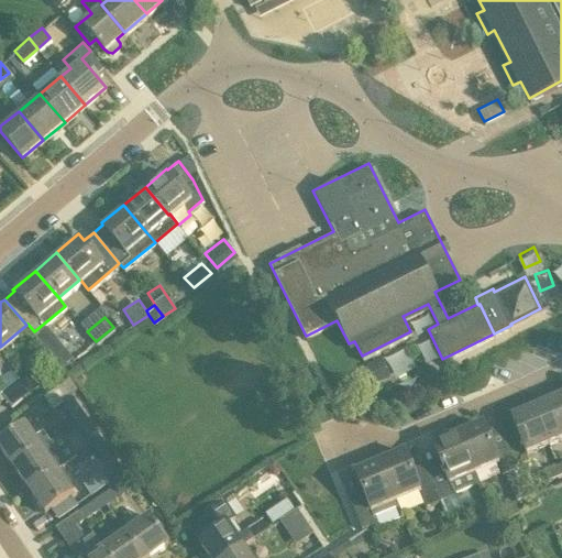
[(0,392),(10,405),(29,390),(18,375),(0,390),(0,392)]
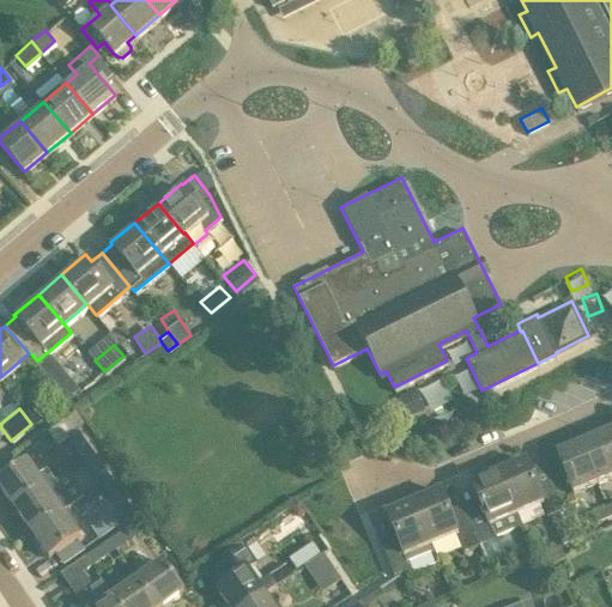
[(54,439),(66,431),(83,455),(92,449),(76,425),(83,420),(74,408),(46,428),(54,439)]
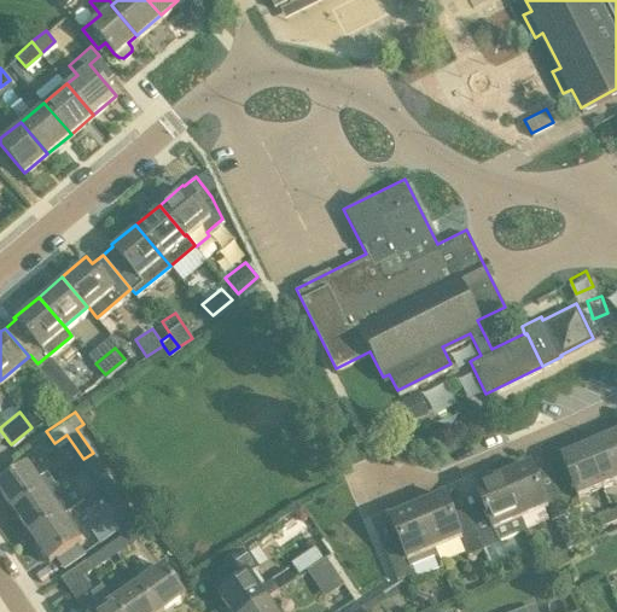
[(585,443),(600,484),(616,476),(616,456),(607,433),(585,443)]
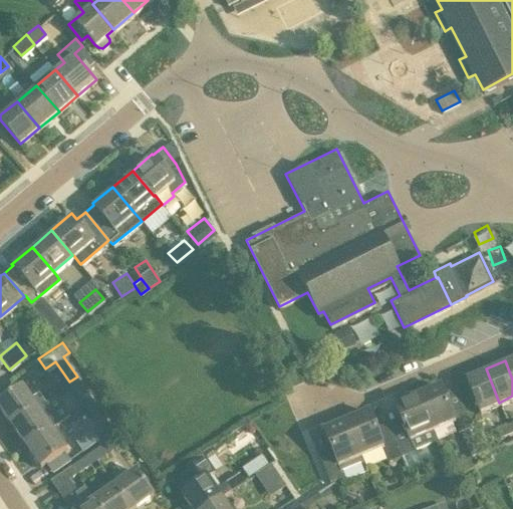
[(499,403),(486,368),(465,376),(479,411),(499,403)]
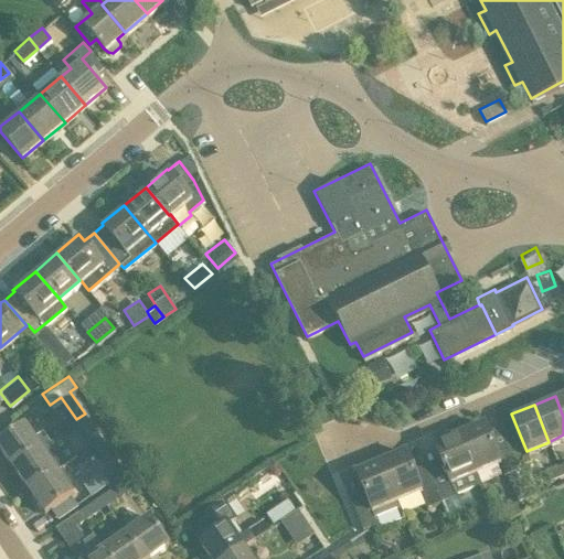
[(92,442),(100,436),(85,414),(76,419),(92,442)]
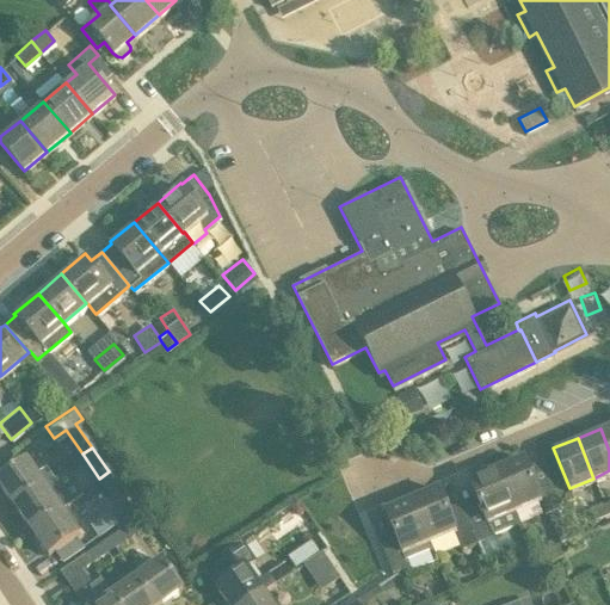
[(0,485),(12,502),(53,475),(45,464),(36,471),(25,456),(0,473),(0,485)]
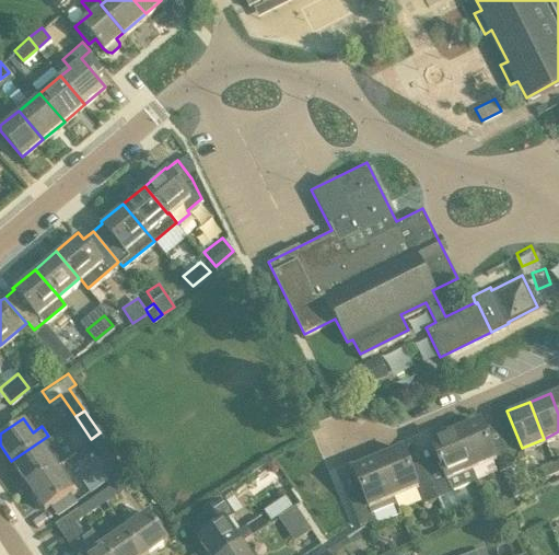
[(454,428),(470,466),(495,457),(478,418),(454,428)]
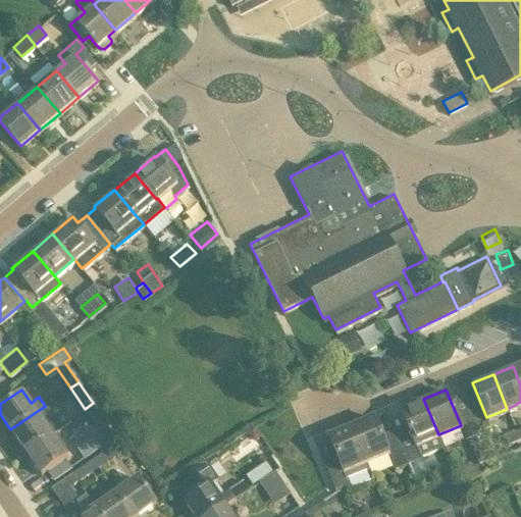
[(398,436),(408,461),(421,455),(421,454),(443,445),(438,434),(423,399),(417,402),(415,398),(400,404),(402,408),(400,409),(410,431),(398,436)]
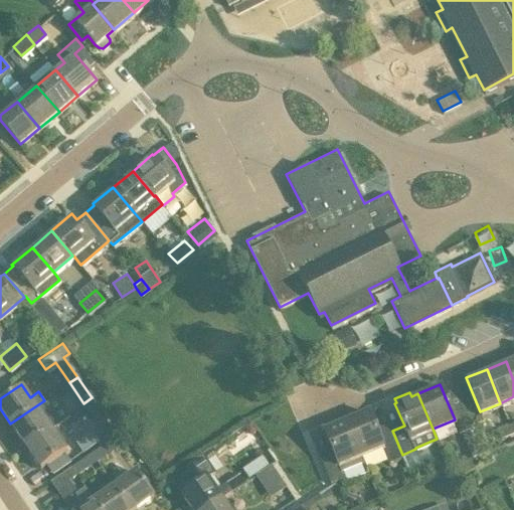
[(99,426),(107,419),(92,397),(83,403),(99,426)]
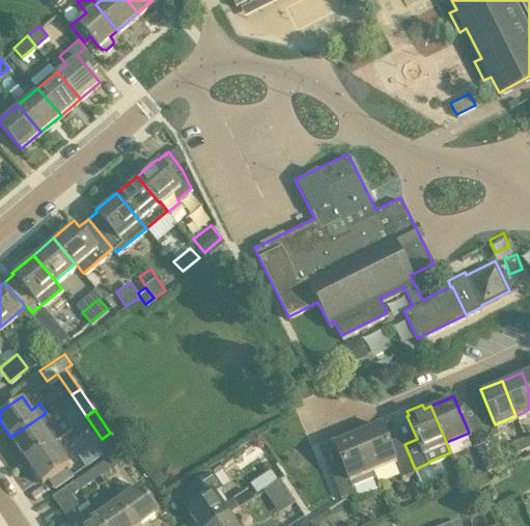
[(46,413),(10,437),(25,458),(52,440),(60,434),(46,413)]
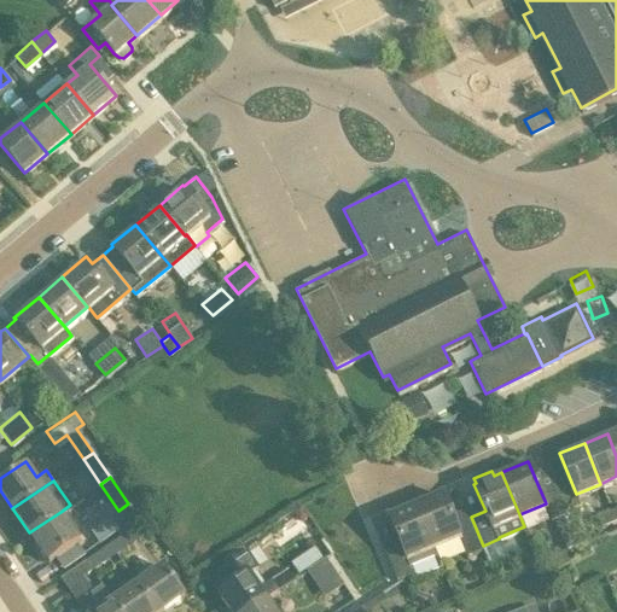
[(434,545),(459,534),(466,553),(483,546),(471,517),(457,524),(442,491),(415,503),(434,545)]
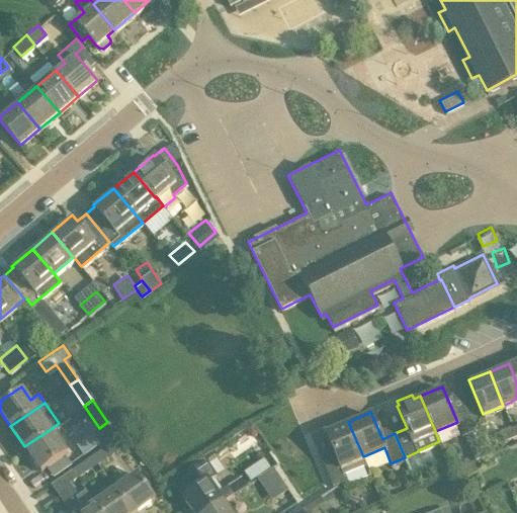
[(460,433),(475,428),(471,420),(457,426),(460,433)]
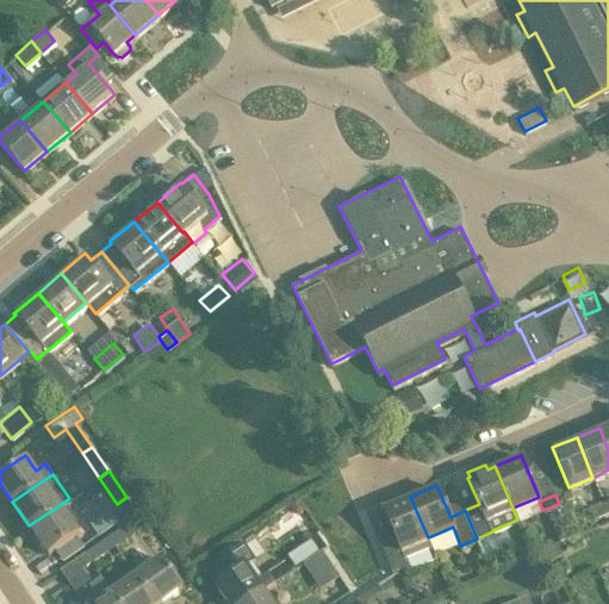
[(302,509),(293,497),(286,502),(292,510),(297,511),(302,509)]
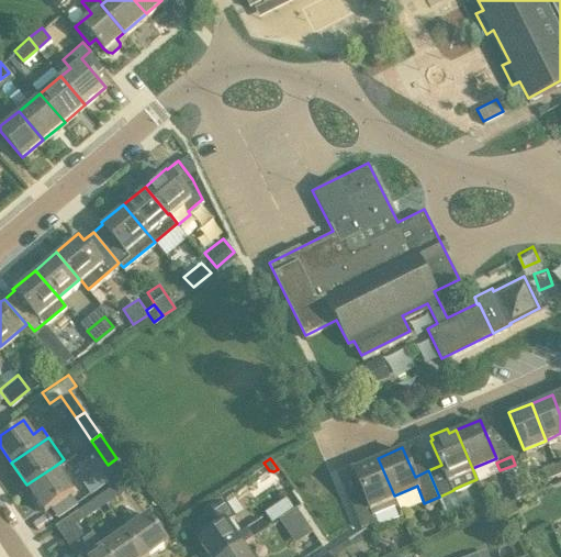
[(354,468),(363,493),(349,500),(360,525),(376,519),(372,512),(396,502),(394,496),(378,458),(354,468)]
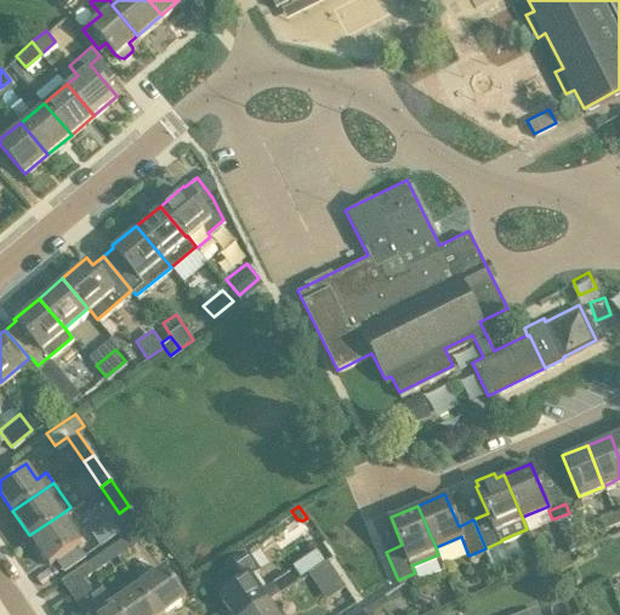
[(618,520),(613,510),(598,516),(603,527),(618,520)]
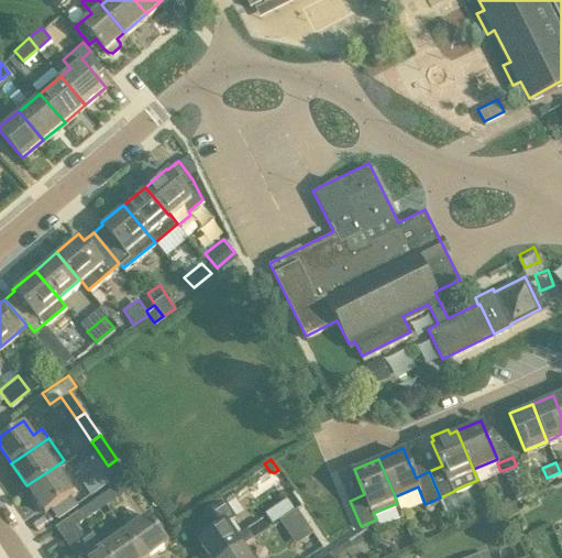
[(56,513),(75,500),(68,491),(70,490),(55,467),(26,485),(43,509),(50,504),(56,513)]
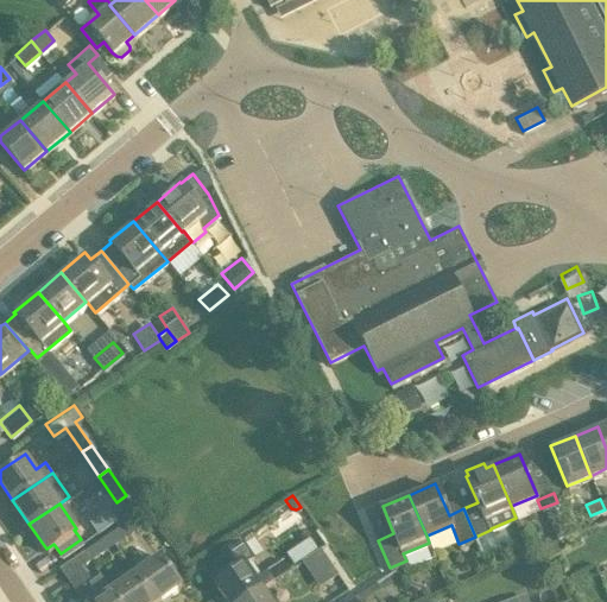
[(132,514),(107,532),(113,542),(114,540),(139,524),(132,514)]
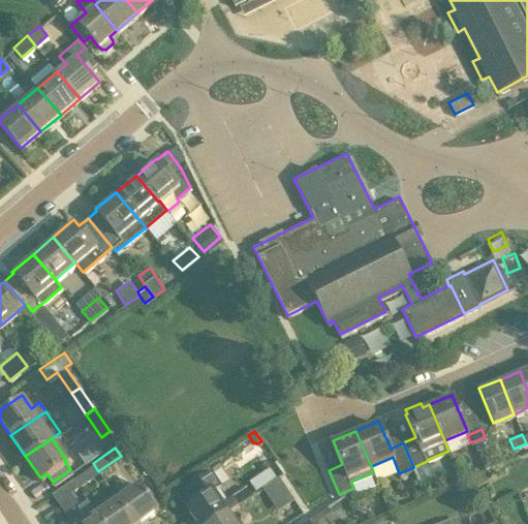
[(79,485),(98,471),(93,463),(71,478),(78,486),(79,485)]
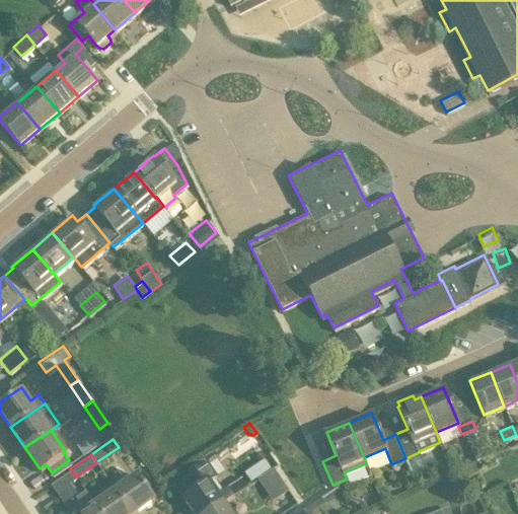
[(243,470),(249,481),(270,467),(264,457),(243,470)]
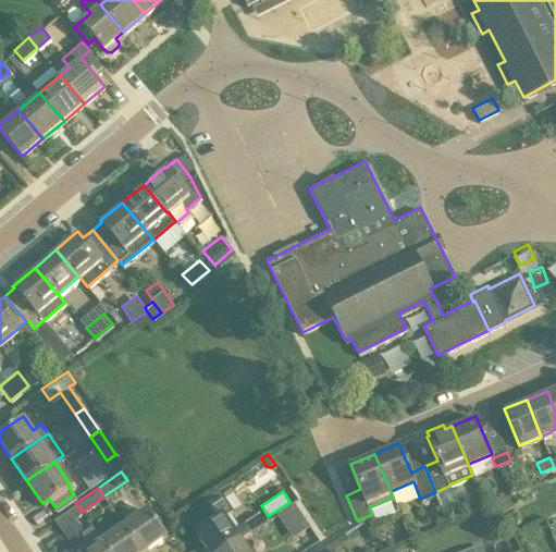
[(233,528),(223,514),(233,508),(223,494),(193,514),(202,528),(196,534),(208,551),(217,551),(238,537),(250,529),(244,520),(233,528)]
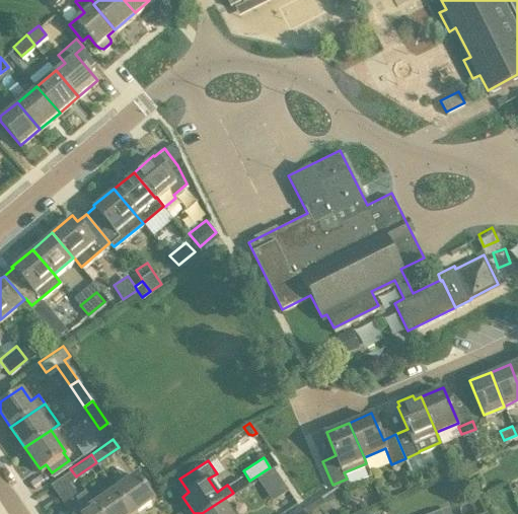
[(287,488),(273,466),(261,474),(274,496),(287,488)]
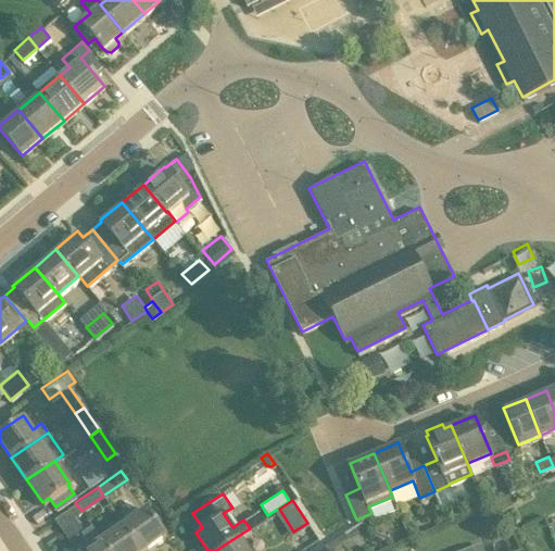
[(82,511),(75,502),(53,518),(59,527),(82,511)]
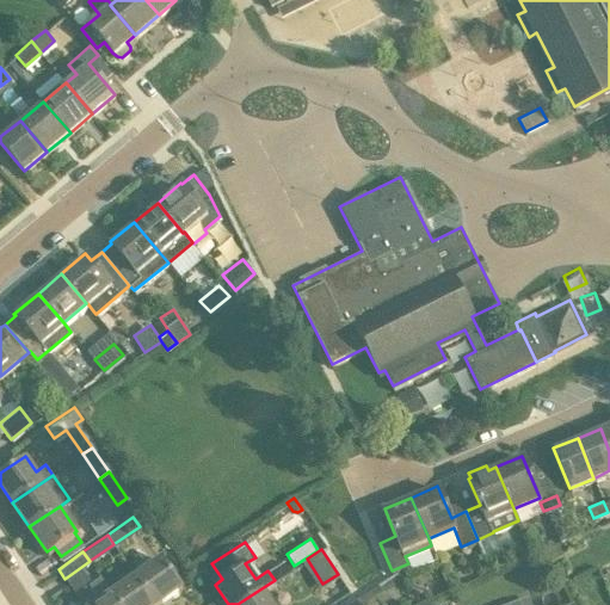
[(135,574),(155,604),(182,587),(160,557),(135,574)]
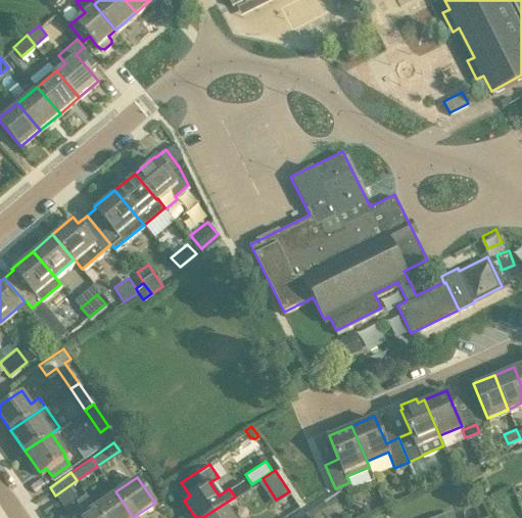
[(242,479),(229,488),(235,497),(247,488),(242,479)]
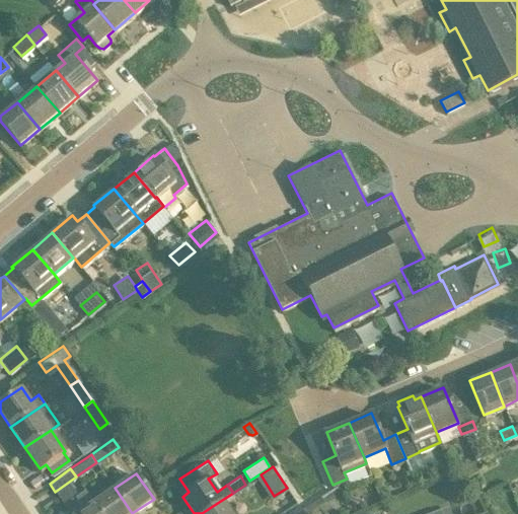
[(75,513),(101,513),(93,502),(94,501),(86,488),(75,495),(84,508),(75,513)]
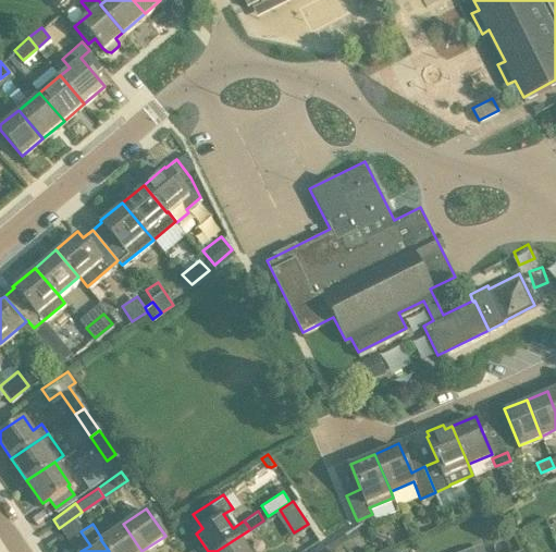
[(140,551),(141,551),(123,524),(101,538),(100,539),(109,551),(140,551)]
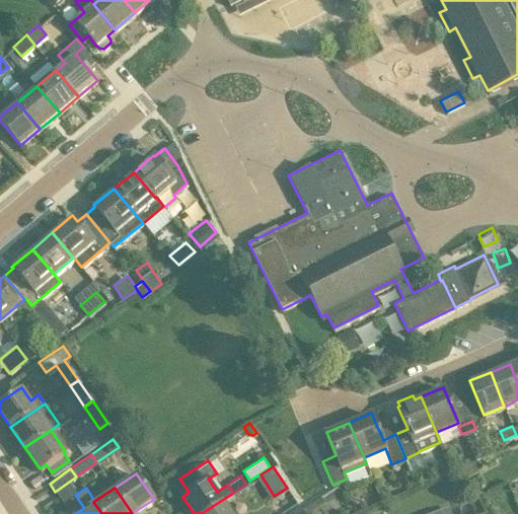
[(308,513),(311,512),(310,509),(323,500),(320,495),(300,509),(301,511),(296,513),(308,513)]
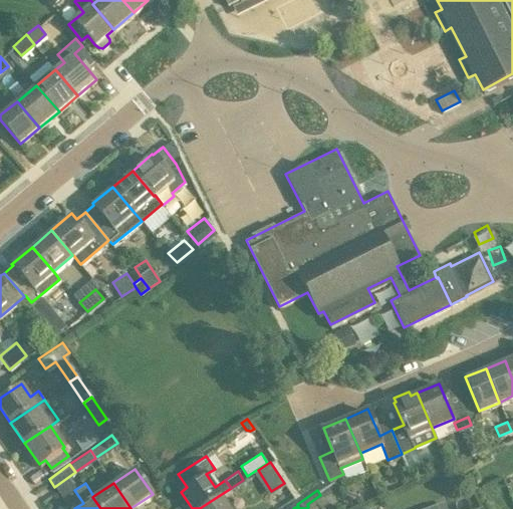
[(229,508),(220,495),(200,508),(229,508)]
